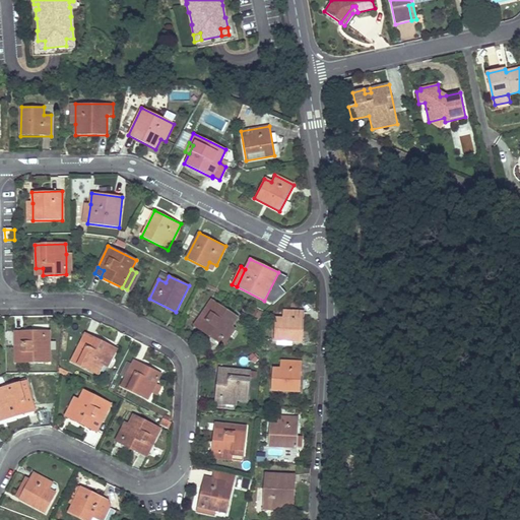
[(220,294),(221,291),(207,284),(205,286),(220,294)]
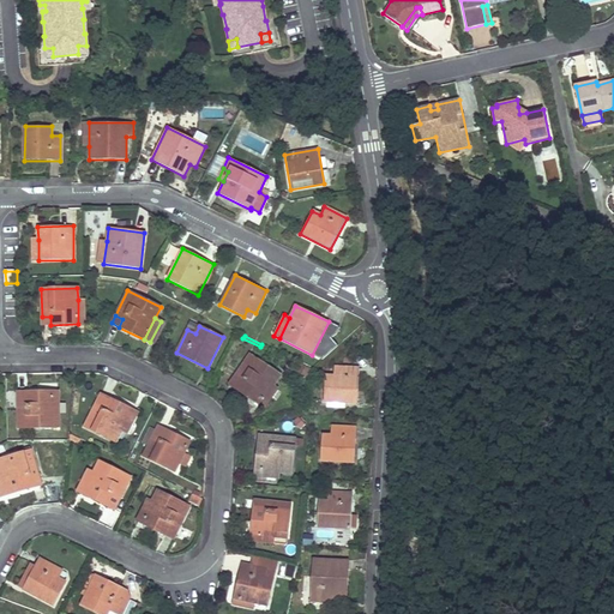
[(250,355),(234,378),(241,383),(236,390),(259,405),(274,385),(281,375),(250,355)]
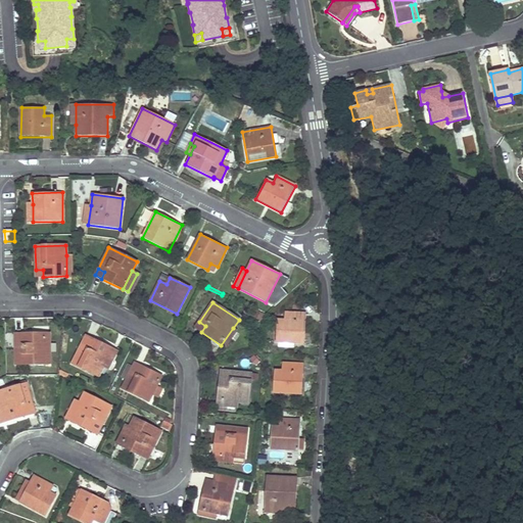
[(294,343),(304,343),(305,314),(284,313),(284,321),(277,320),(276,342),(279,342),(294,343)]
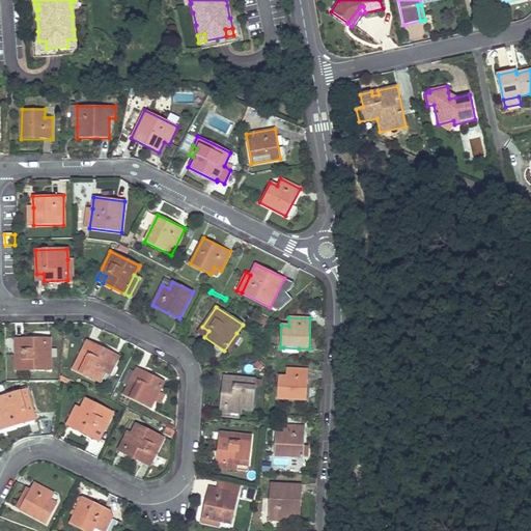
[(198,333),(204,337),(208,331),(202,327),(198,333)]
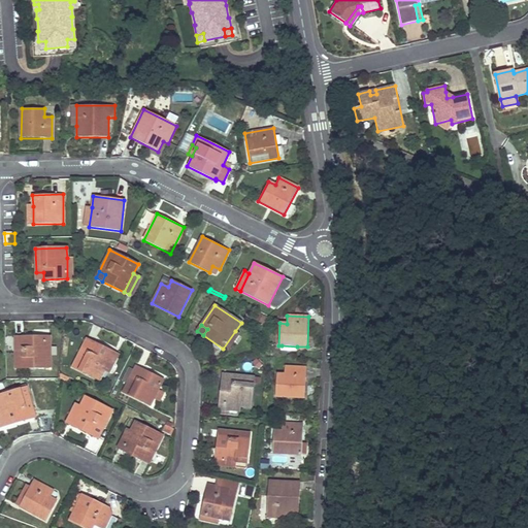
[(239,335),(235,331),(223,349),(228,352),(239,335)]
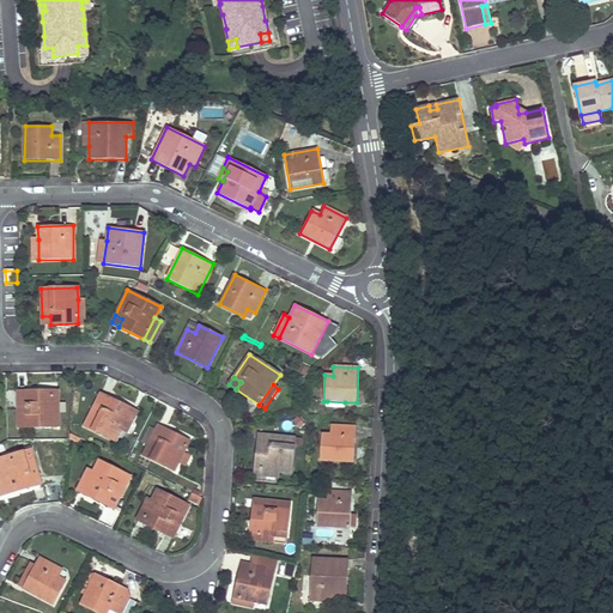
[(18,428),(53,428),(53,390),(26,390),(26,401),(18,401),(18,428)]
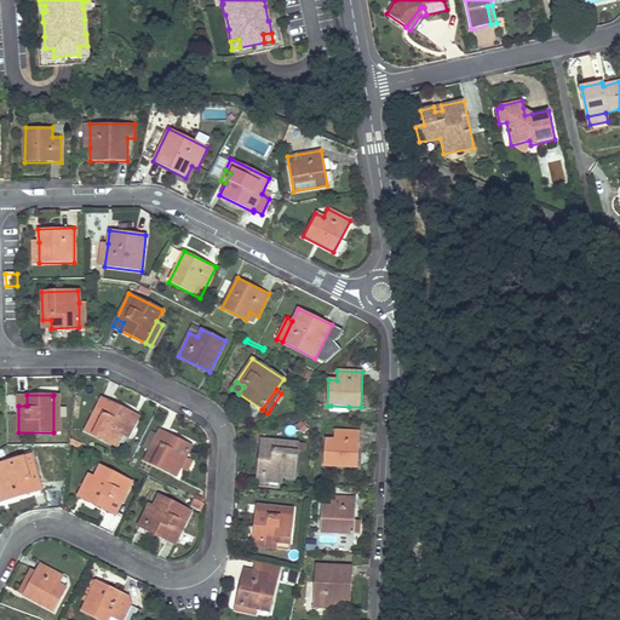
[(105,409),(109,402),(102,397),(98,406),(105,409)]
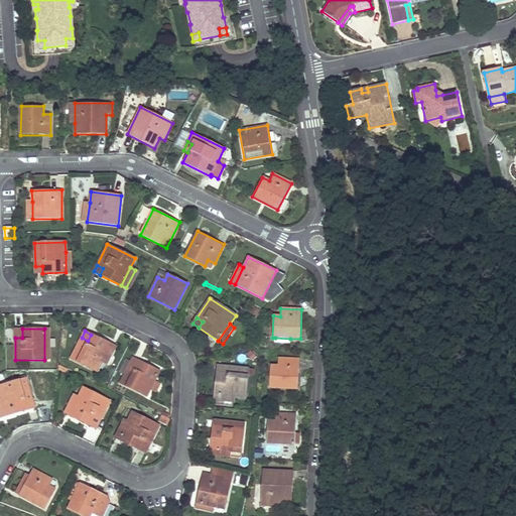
[(102,362),(111,345),(91,335),(88,341),(82,338),(71,359),(97,372),(102,362)]
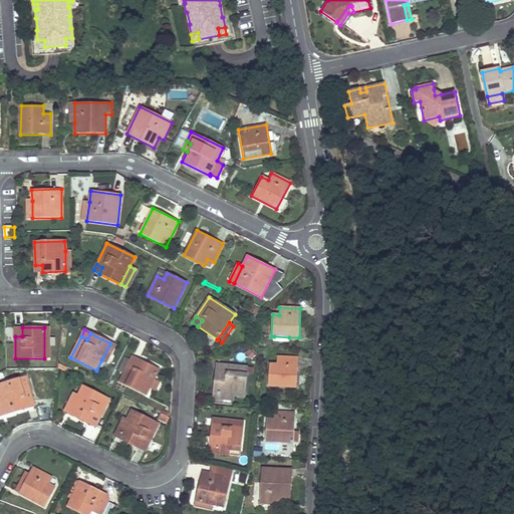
[(101,360),(106,362),(115,345),(110,343),(101,360)]
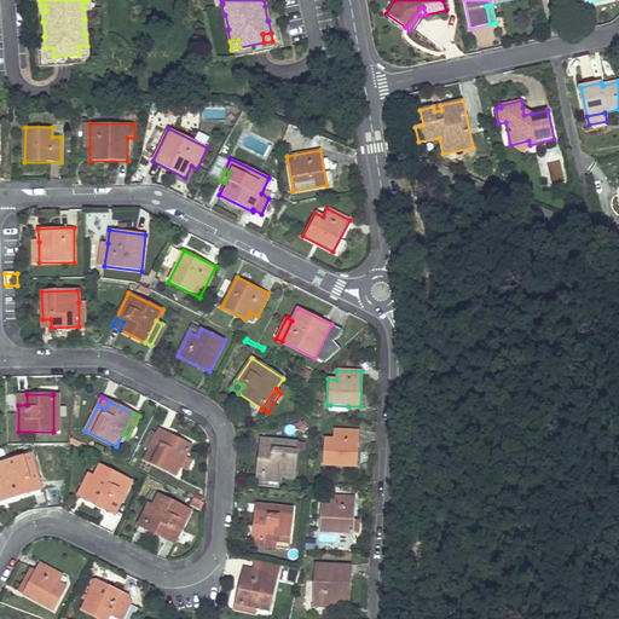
[(185,457),(191,445),(160,429),(144,461),(175,476),(180,467),(185,457)]
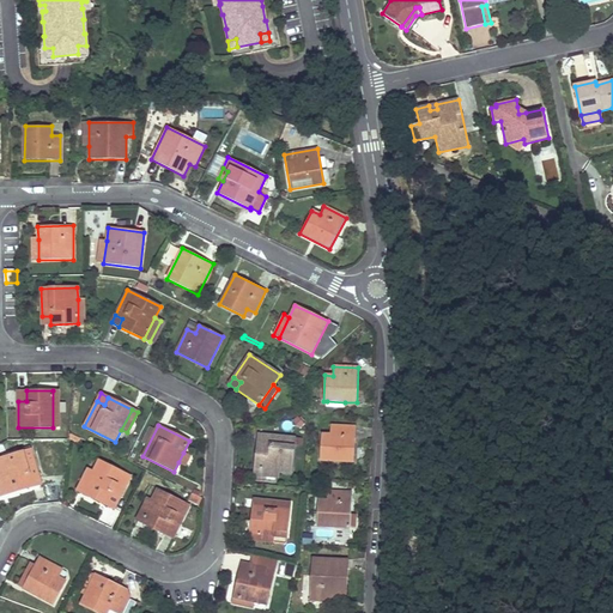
[(320,460),(353,462),(354,428),(329,426),(329,435),(321,435),(320,460)]
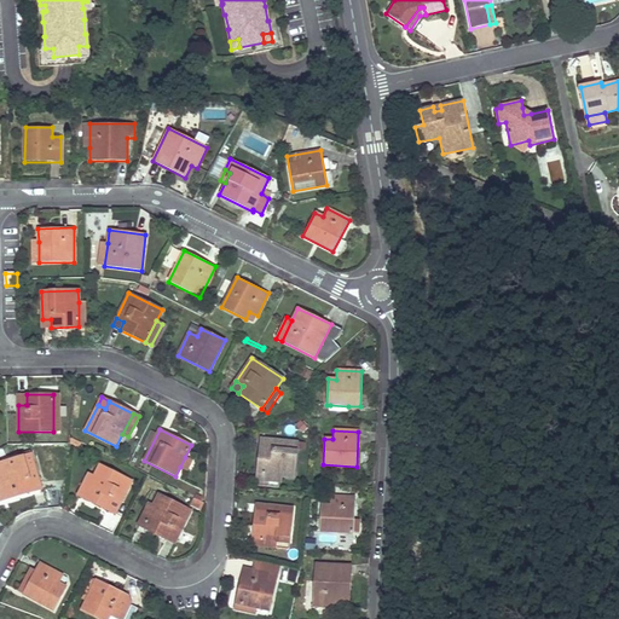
[(281,476),(294,478),(298,450),(298,443),(271,439),(271,449),(260,447),(256,474),(281,476)]
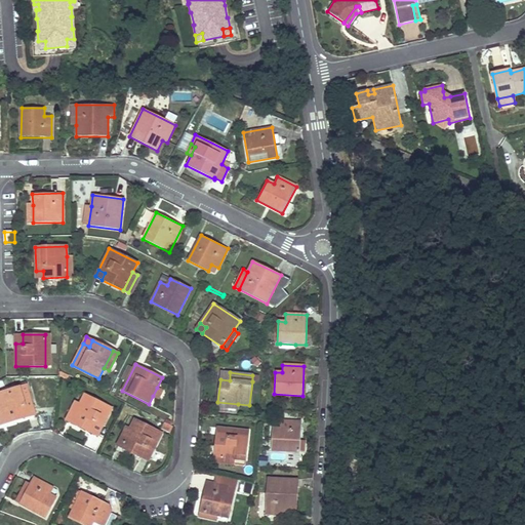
[(26,385),(0,392),(0,408),(4,425),(28,417),(26,408),(33,406),(26,385)]
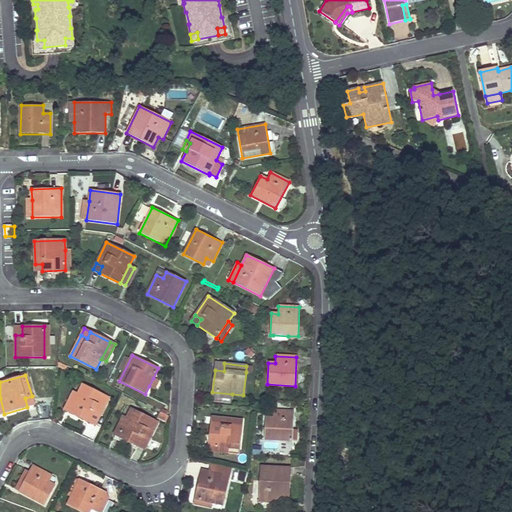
[(154,389),(158,381),(153,378),(149,386),(154,389)]
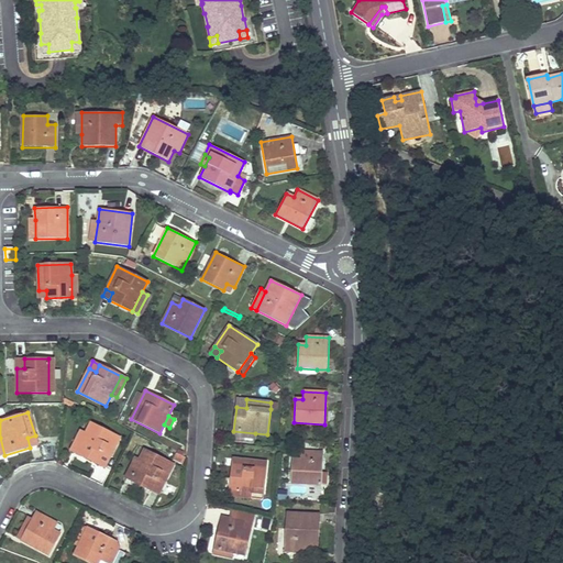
[(108,459),(119,438),(90,423),(85,433),(75,453),(97,464),(101,455),(108,459)]
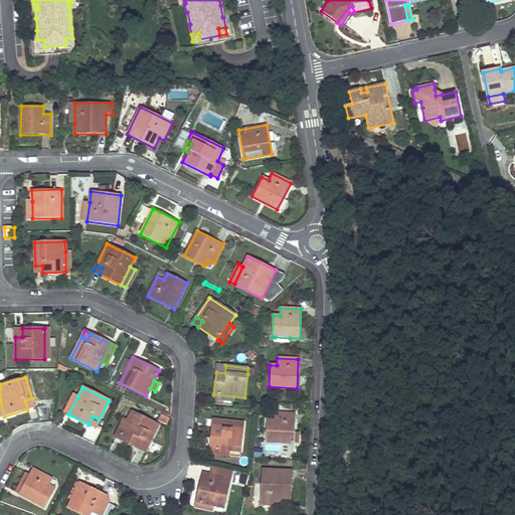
[(68,414),(77,396),(73,394),(64,412),(68,414)]
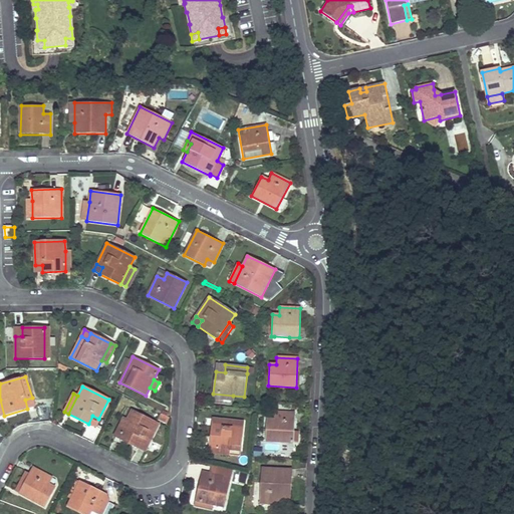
[(34,406),(32,398),(25,400),(27,409),(34,406)]
